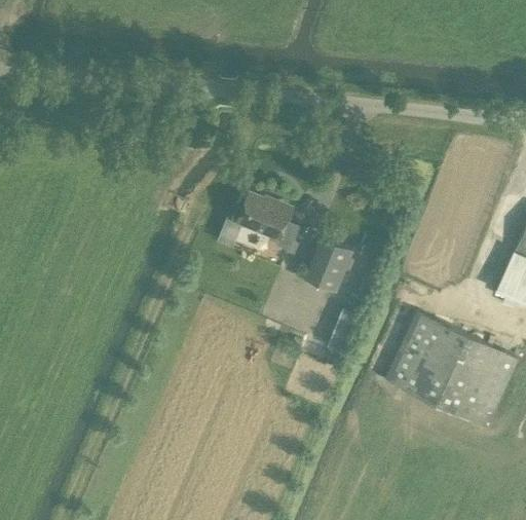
[(276,247),(290,253),(299,229),(287,224),(292,212),(249,194),(236,223),(278,240),(276,247)]
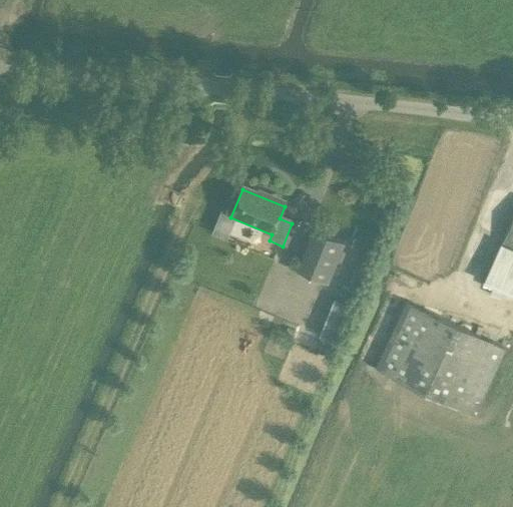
[(512,221),(484,285),(512,298),(512,221)]
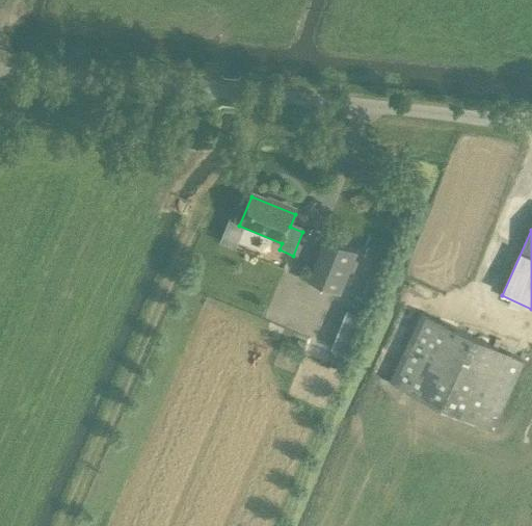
[(340,296),(356,257),(329,245),(313,286),(340,296)]
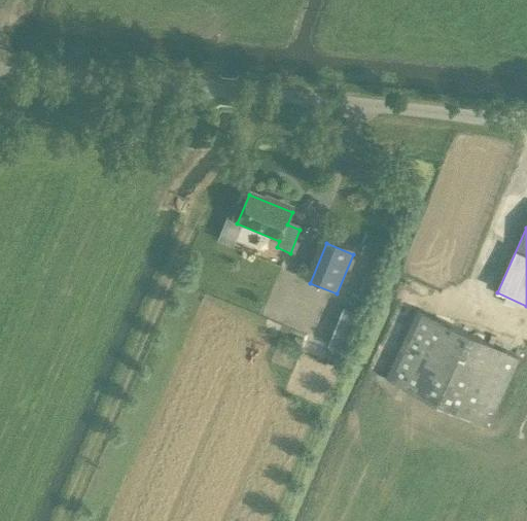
[(365,279),(361,289),(373,294),(378,283),(365,279)]
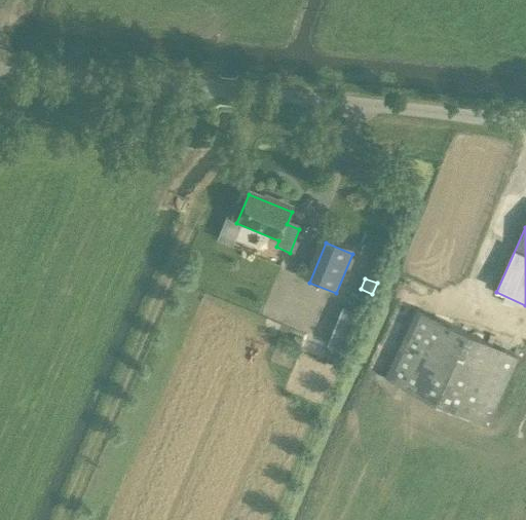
[(345,307),(330,345),(345,351),(361,313),(345,307)]
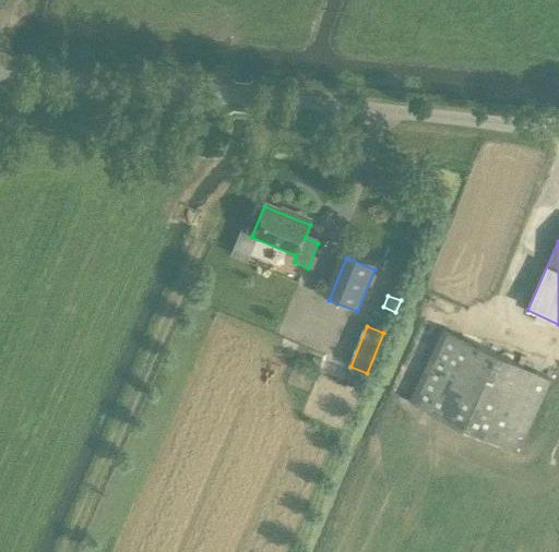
[(514,455),(548,383),(442,332),(407,405),(514,455)]
